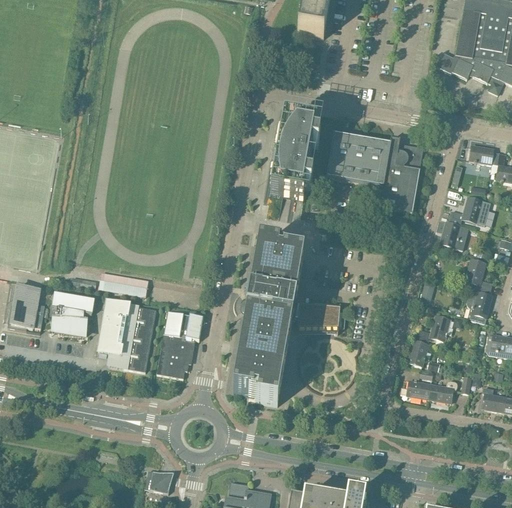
[(297,33),(299,34),(306,35),(323,38),(323,37),(329,0),(302,0),(297,33)]
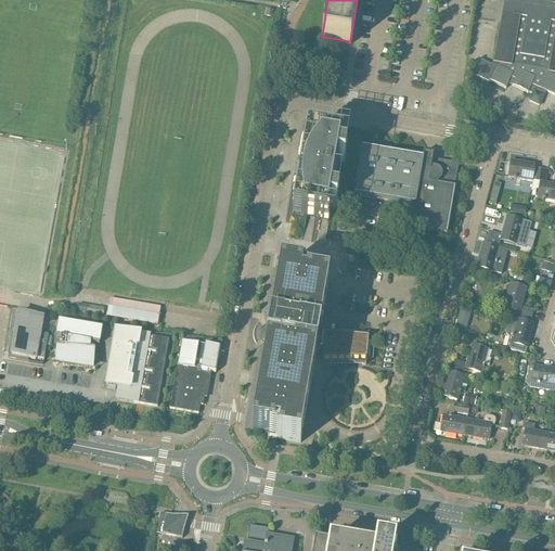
[(480,58),(474,73),(489,79),(489,78),(490,78),(506,86),(510,77),(514,79),(512,82),(528,90),(528,89),(532,90),(529,98),(539,102),(544,92),(541,91),(543,87),(554,92),(554,1),(546,0),(504,0),(503,10),(502,10),(502,11),(493,60),(492,60),(491,63),(480,58)]
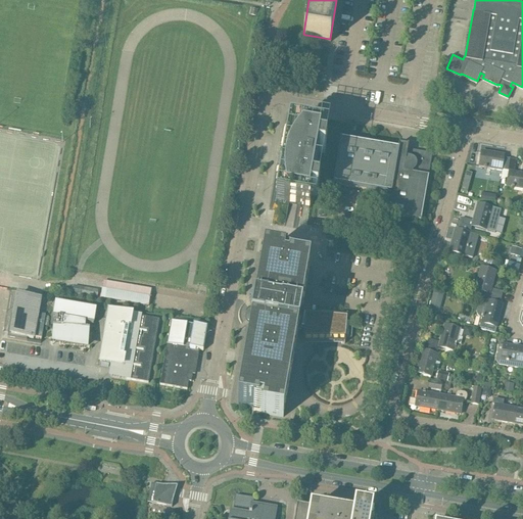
[(321,44),(312,42),(310,42),(307,54),(319,56),(321,44)]
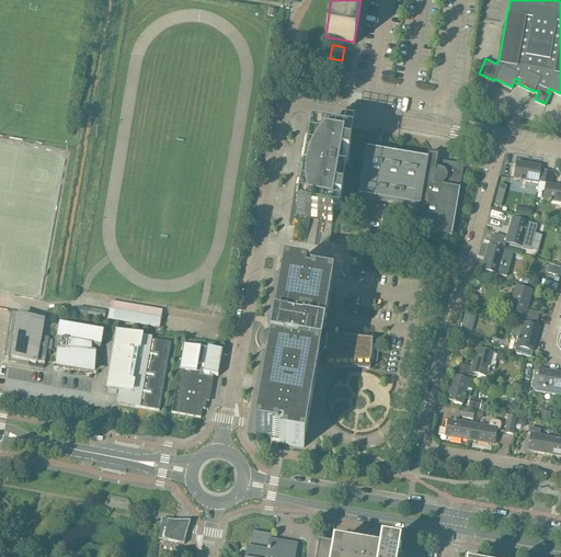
[(310,132),(305,163),(296,213),(332,219),(334,206),(340,207),(342,196),(335,195),(342,161),(347,162),(350,152),(344,151),(346,137),(310,132)]
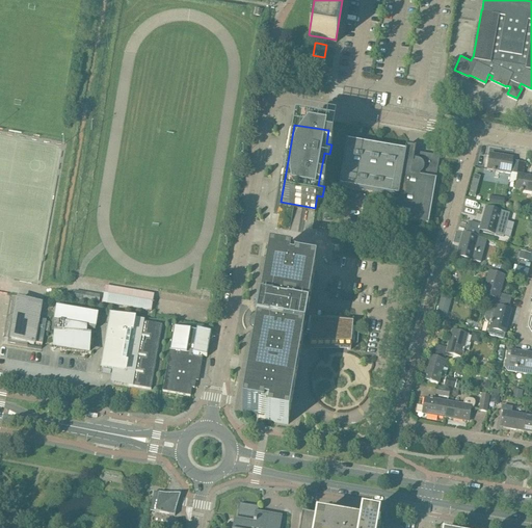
[(340,184),(369,189),(372,189),(371,198),(387,201),(384,214),(393,215),(392,220),(401,221),(402,217),(428,221),(440,154),(415,150),(415,146),(406,144),(406,143),(405,144),(348,134),(339,184),(340,184)]
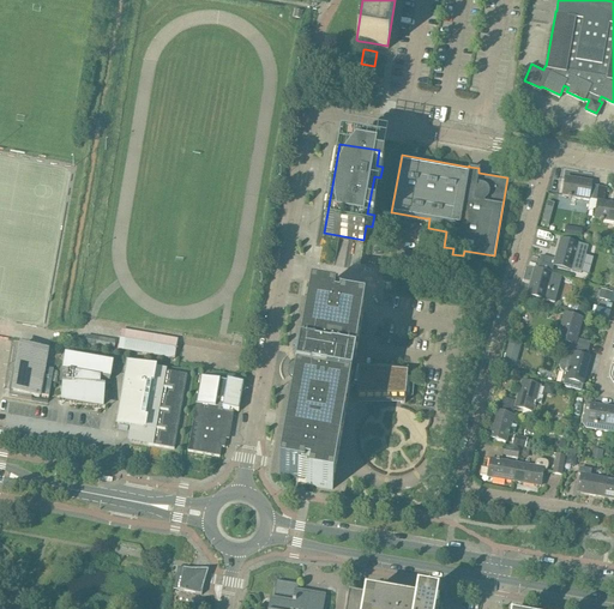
[(596,197),(599,184),(591,182),(593,179),(569,174),(566,184),(564,182),(563,192),(590,197),(590,196),(596,197)]
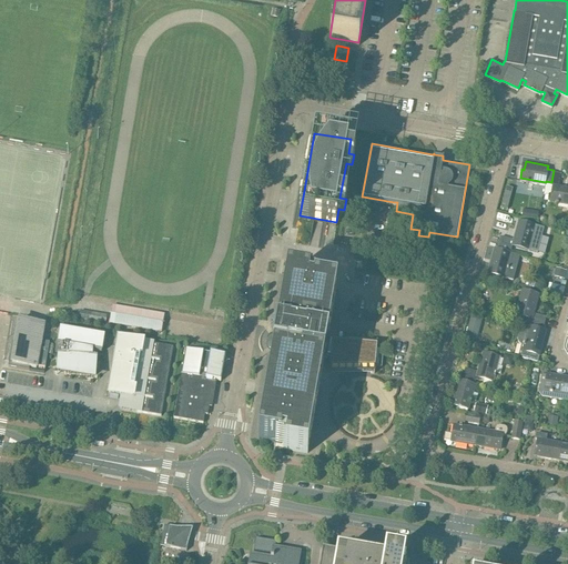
[(549,191),(548,198),(549,199),(567,202),(567,184),(558,183),(560,171),(554,170),(551,182),(550,191),(549,191)]
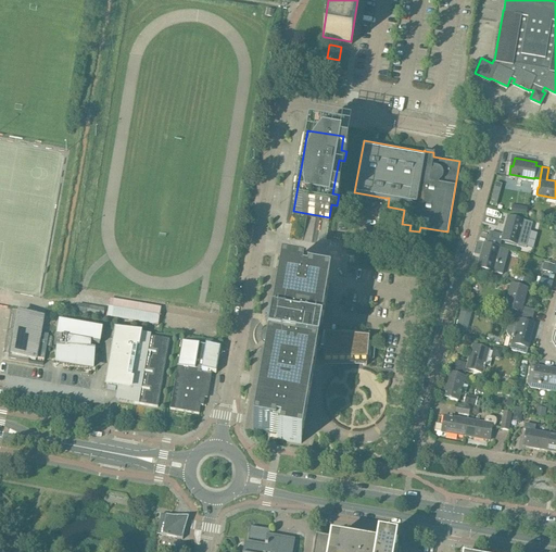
[(495,179),(490,200),(496,201),(502,182),(495,179)]
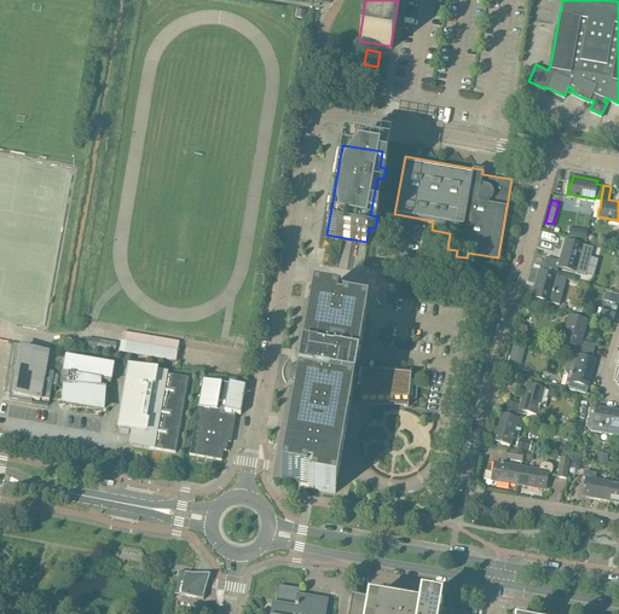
[(545,254),(544,261),(557,265),(559,265),(577,270),(585,272),(593,245),(584,243),(566,237),(560,258),(545,254)]
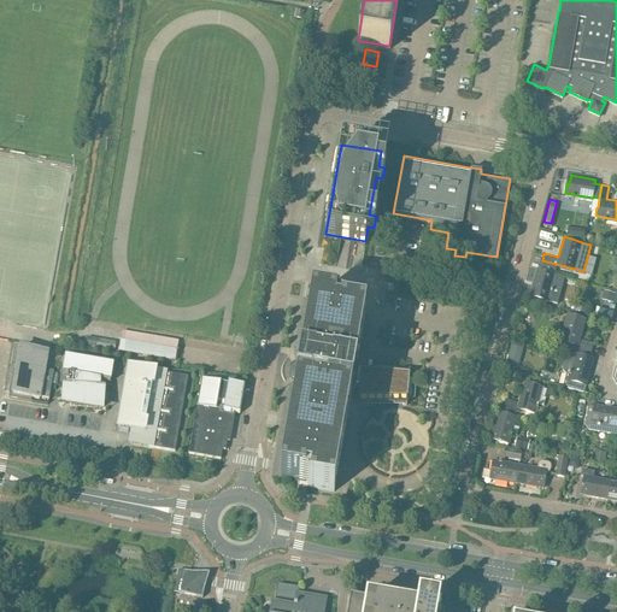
[(536,266),(530,290),(539,293),(539,295),(557,300),(558,294),(564,275),(556,272),(556,271),(554,271),(556,264),(542,260),(540,268),(536,266)]
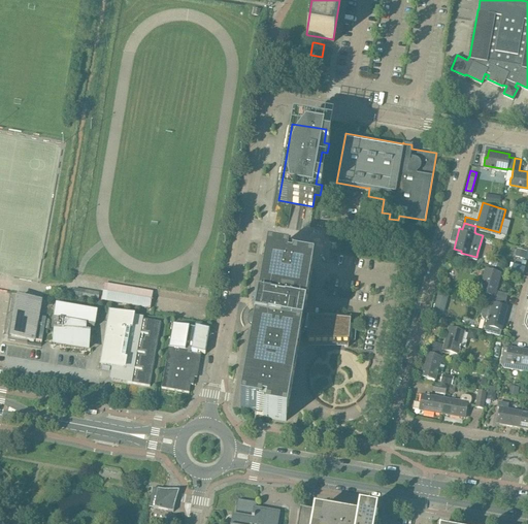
[(240,403),(240,404),(254,407),(257,407),(261,408),(262,405),(266,406),(266,410),(266,414),(263,413),(263,414),(270,415),(286,418),(286,417),(286,416),(284,416),(285,412),(287,412),(300,339),(297,338),(298,332),(301,333),(302,331),(299,331),(299,329),(307,330),(307,338),(317,338),(348,338),(347,344),(348,344),(351,318),(350,318),(317,315),(309,315),(309,316),(305,315),(305,313),(304,313),(314,264),(292,261),(291,264),(287,263),(288,256),(290,257),(290,256),(269,252),(267,252),(267,253),(269,253),(268,257),(266,257),(258,304),(256,304),(256,305),(257,305),(256,312),(255,312),(254,312),(253,313),(253,314),(248,313),(248,314),(248,315),(248,316),(249,317),(249,318),(250,319),(250,320),(251,321),(252,321),(253,322),(254,322),(254,323),(253,323),(253,324),(255,325),(240,403)]
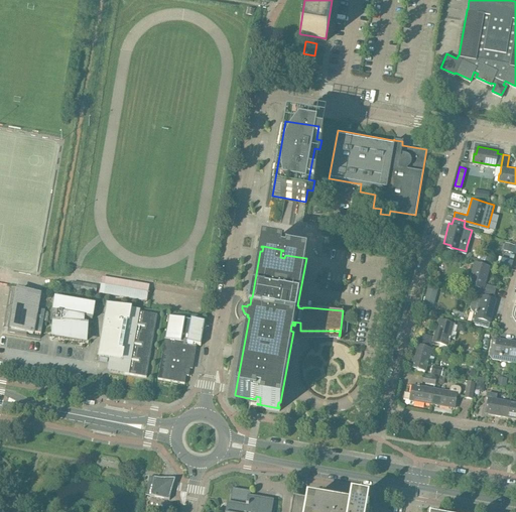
[(474,261),(468,283),(483,287),(495,291),(496,285),(485,282),(489,265),(474,261)]
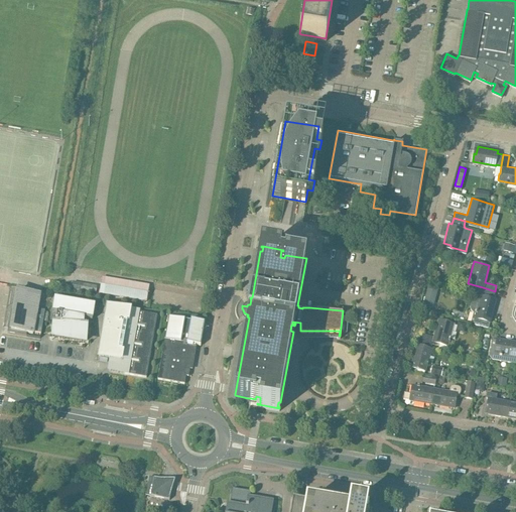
[(149,282),(106,275),(102,274),(100,290),(146,298),(149,282)]
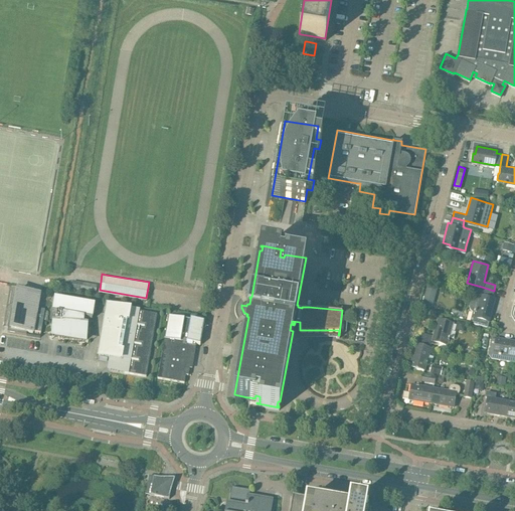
[(96,289),(97,283),(72,279),(71,285),(96,289)]
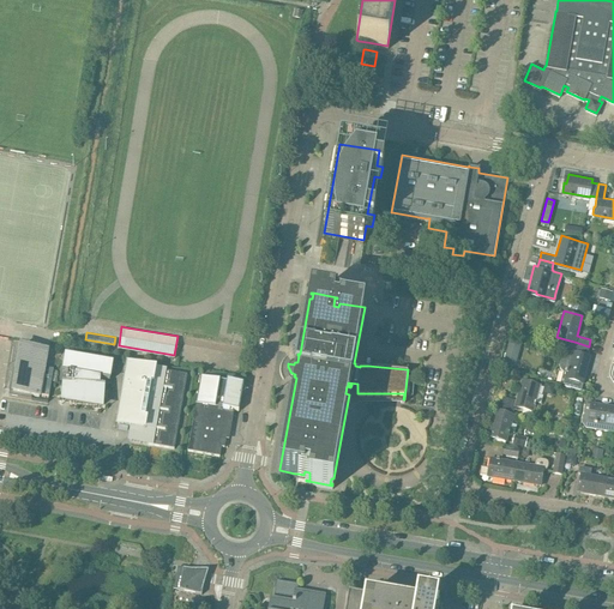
[(31,396),(32,392),(38,393),(40,391),(49,393),(53,367),(44,365),(47,347),(22,342),(17,366),(13,366),(8,392),(31,396)]
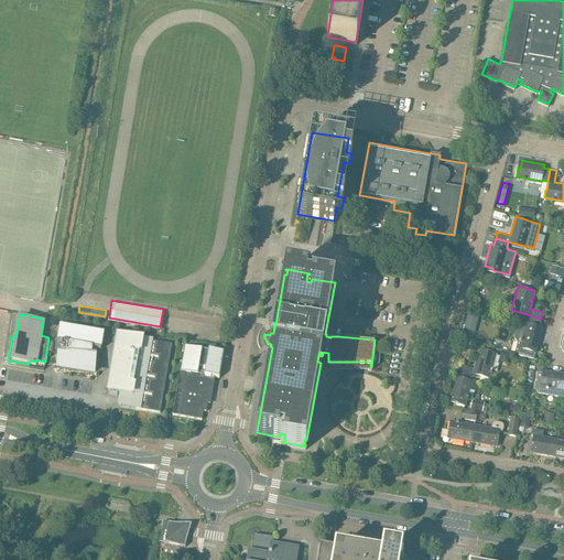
[(513,332),(513,333),(513,334),(513,335),(514,336),(516,337),(516,338),(517,340),(520,341),(519,345),(520,346),(519,351),(518,353),(533,356),(535,350),(542,325),(539,325),(541,319),(528,314),(527,321),(525,321),(524,321),(521,320),(520,325),(519,325),(518,326),(517,327),(516,327),(514,329),(514,330),(513,332)]
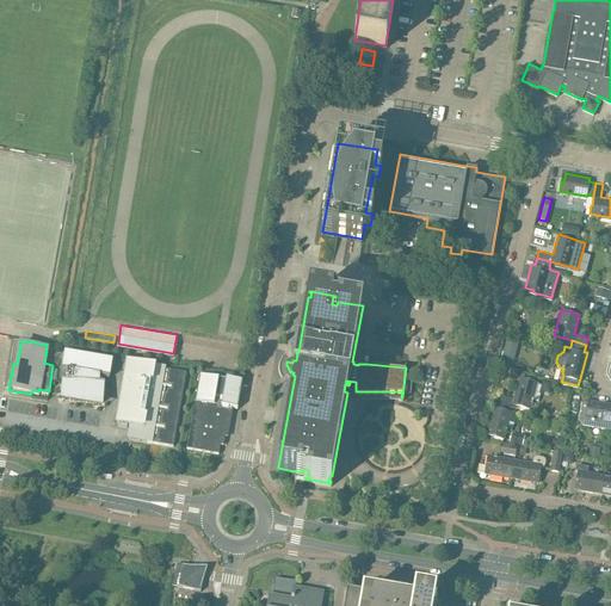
[(112,359),(65,351),(62,368),(67,368),(67,377),(62,377),(61,391),(79,395),(78,397),(103,399),(104,379),(99,379),(100,373),(109,375),(112,359)]
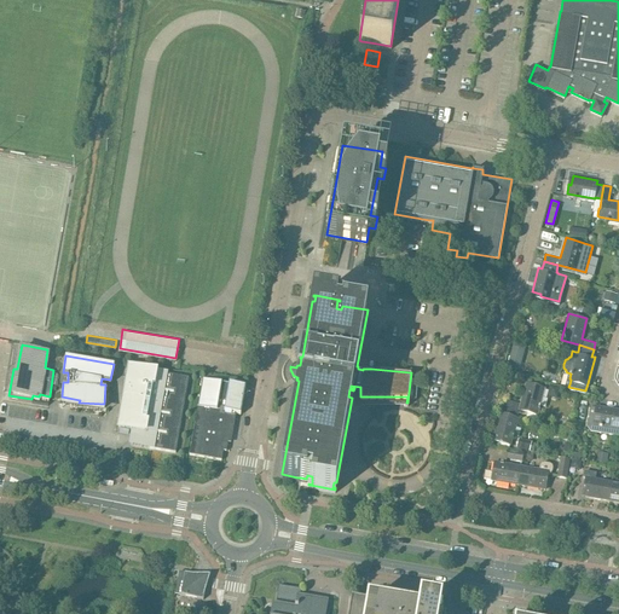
[(189,375),(129,364),(119,424),(134,427),(132,440),(150,444),(149,445),(175,450),(189,375)]
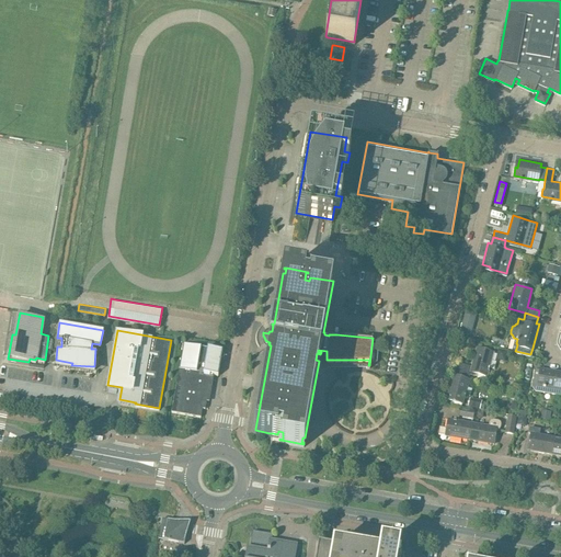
[(201,344),(183,341),(171,409),(201,415),(202,406),(205,407),(207,394),(207,389),(210,389),(214,373),(218,373),(222,348),(207,345),(202,345),(201,344)]
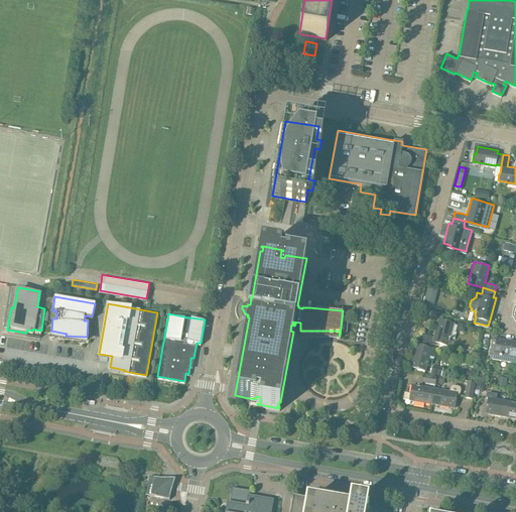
[(420,338),(432,341),(447,345),(455,322),(438,317),(433,335),(422,332),(420,338)]
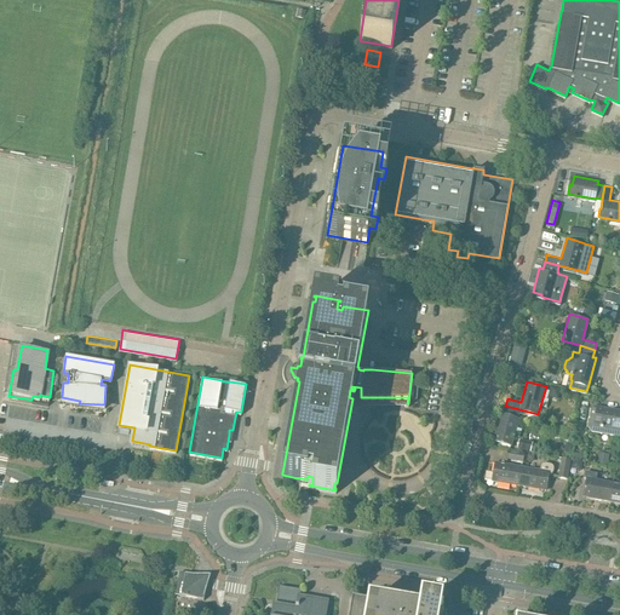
[(591,408),(589,424),(591,429),(619,434),(619,427),(619,408),(600,404),(596,404),(596,406),(591,404),(591,408)]
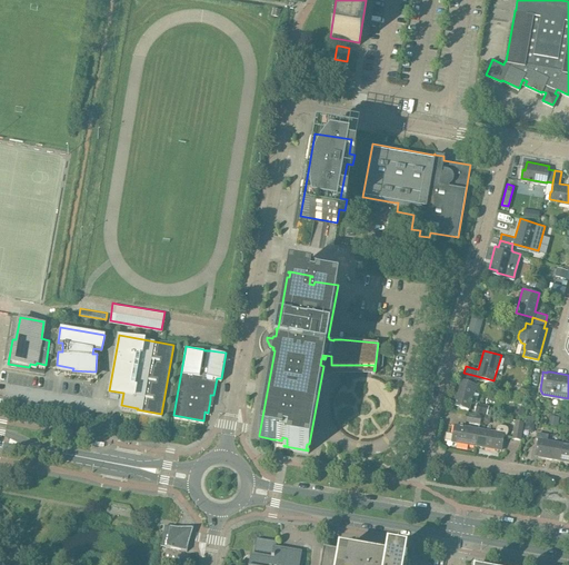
[(477,376),(463,373),(462,379),(459,378),(453,399),(461,402),(460,405),(470,407),(477,382),(476,382),(477,376)]
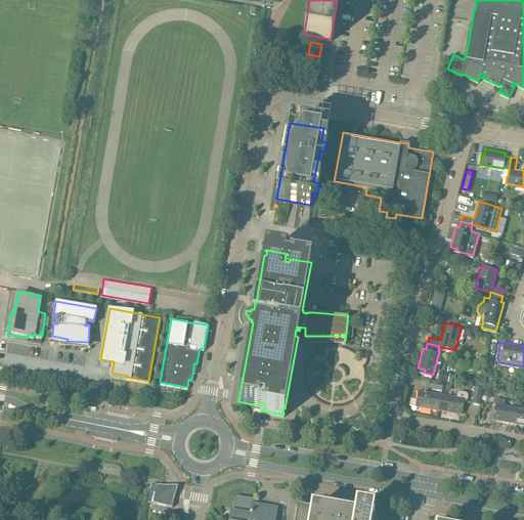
[(441,388),(443,381),(430,379),(429,386),(441,388)]
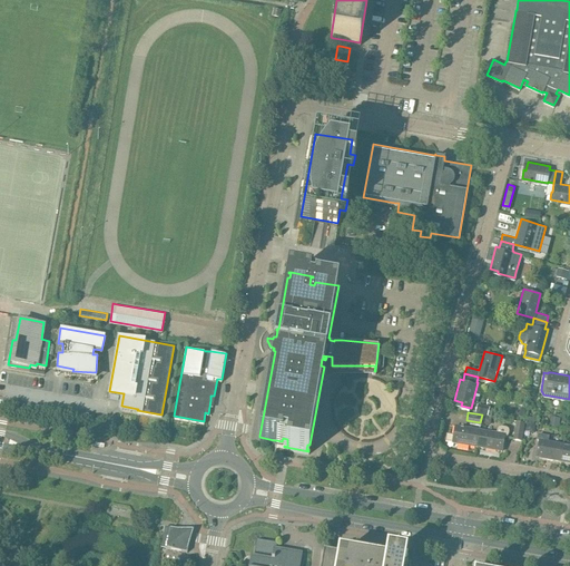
[(524,420),(517,419),(513,437),(521,438),(524,420)]
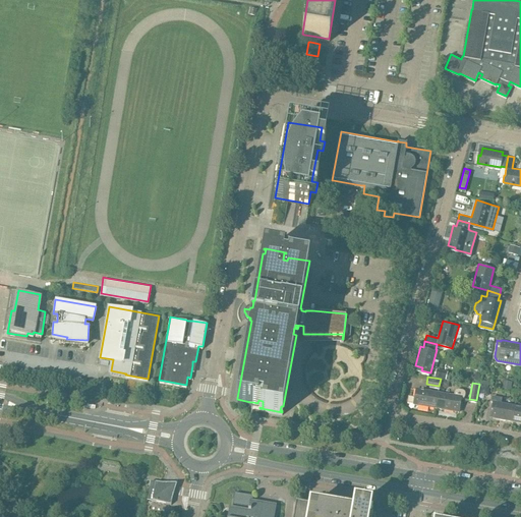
[(415,402),(436,406),(439,391),(416,387),(414,395),(417,395),(415,402)]
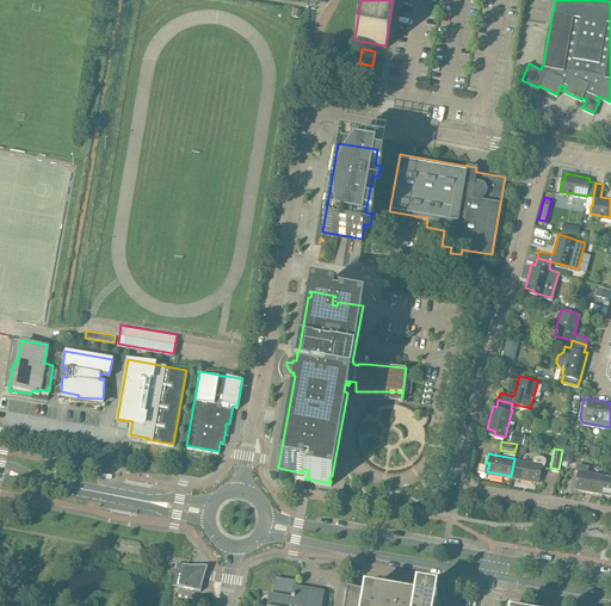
[(532,461),(514,458),(511,476),(535,480),(537,471),(539,471),(541,465),(544,467),(545,463),(545,459),(544,457),(542,455),(541,455),(538,455),(537,455),(536,455),(534,456),(532,458),(532,461)]
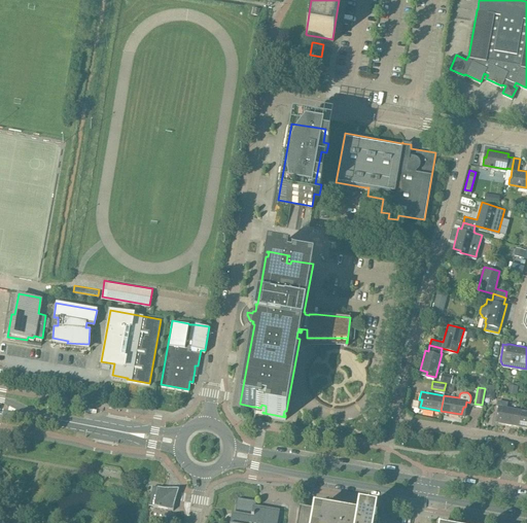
[(497,398),(496,405),(498,405),(497,413),(499,413),(498,421),(519,424),(522,409),(506,406),(507,401),(497,398)]
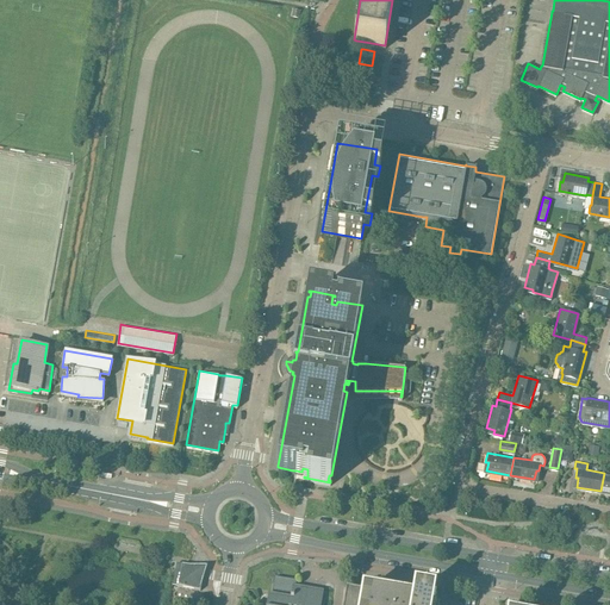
[(176,560),(173,582),(178,584),(200,587),(201,580),(203,569),(200,565),(190,563),(190,562),(187,562),(182,561),(176,560)]
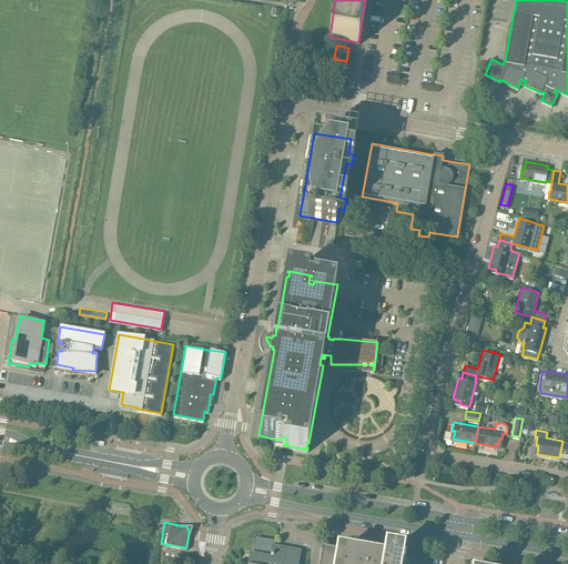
[(276,539),(256,535),(254,547),(271,551),(271,553),(250,550),(246,563),(297,563),(302,547),(275,543),(276,539)]
